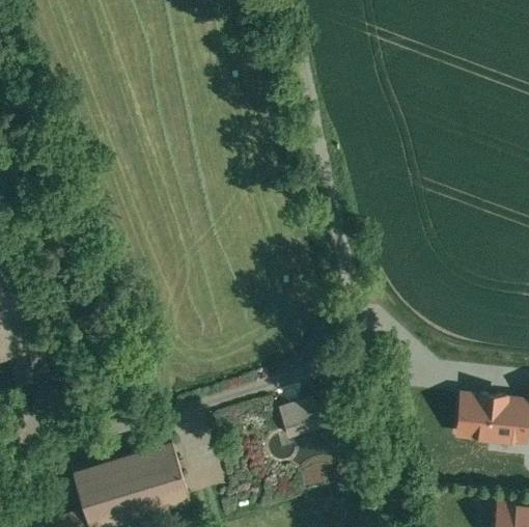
[(290,155),(283,156),(286,167),(294,166),(290,155)]
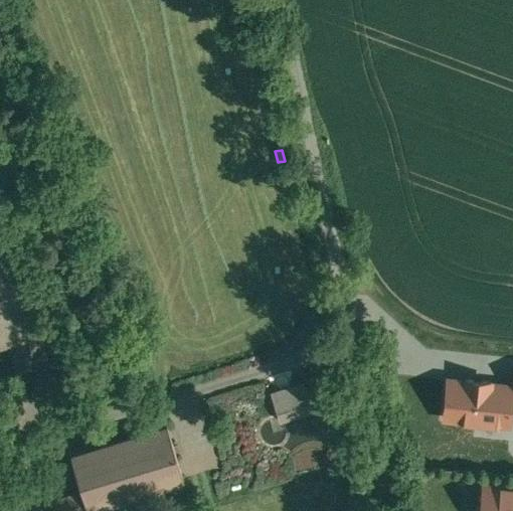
[(7,239),(0,241),(0,346),(8,344),(16,370),(44,362),(7,239)]
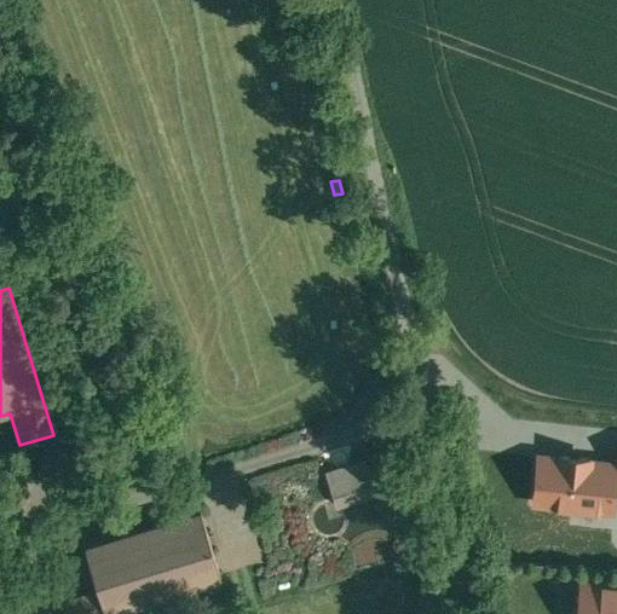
[(529,455),(526,511),(611,514),(613,457),(529,455)]
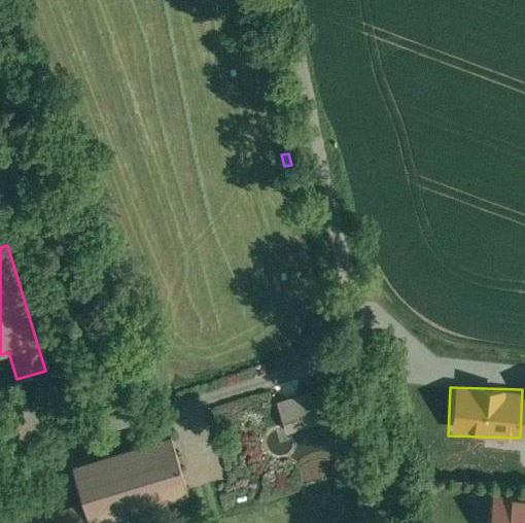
[(310,395),(278,405),(286,432),(326,421),(320,401),(312,404),(310,395)]
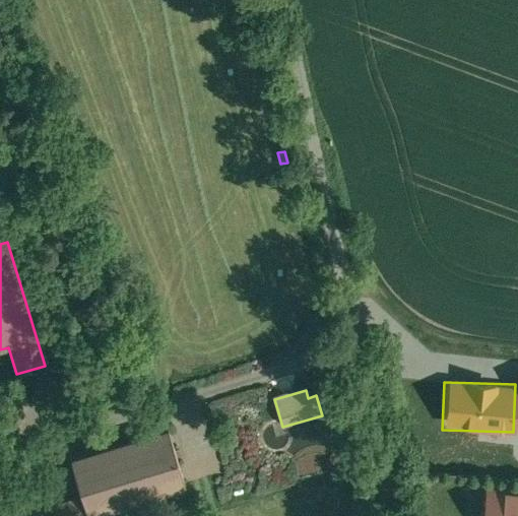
[(168,434),(70,463),(81,500),(54,508),(56,515),(91,515),(184,488),(168,434)]
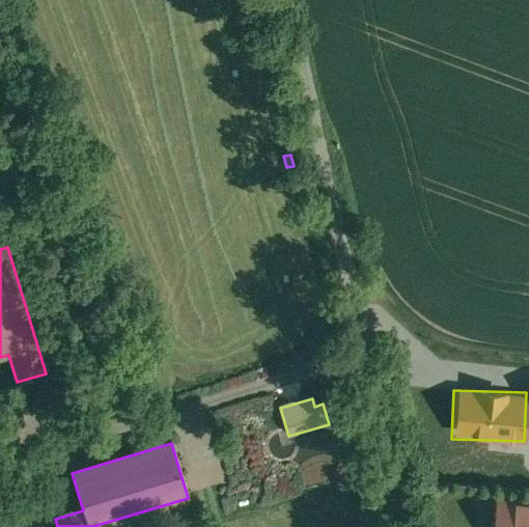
[(528,526),(528,501),(489,501),(488,526),(528,526)]
